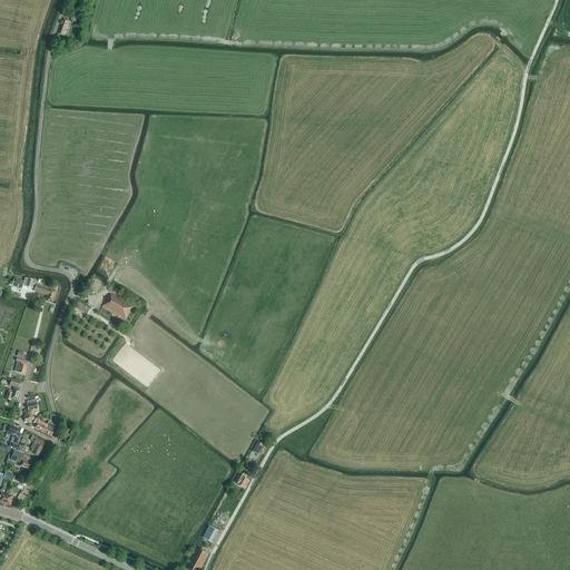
[(72,22),(65,19),(59,35),(67,38),(72,22)]
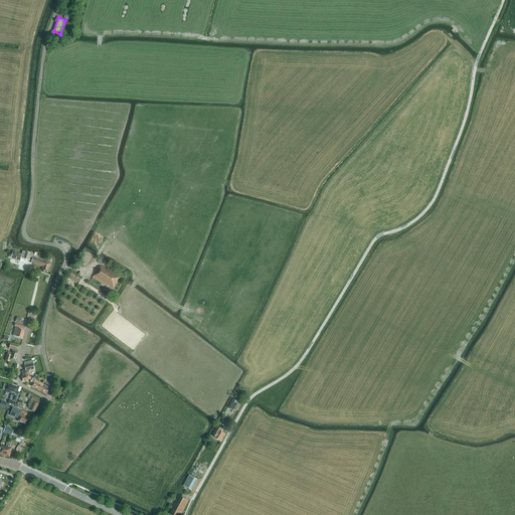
[(27,261),(30,253),(22,251),(21,254),(16,253),(17,252),(14,251),(13,252),(12,255),(9,254),(8,258),(11,259),(19,262),(20,259),(27,261)]
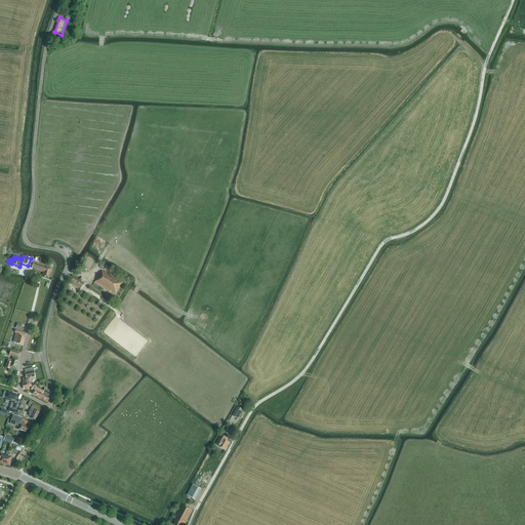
[(35,259),(31,258),(29,266),(32,267),(32,268),(43,273),(42,277),(48,279),(51,269),(34,263),(35,259)]
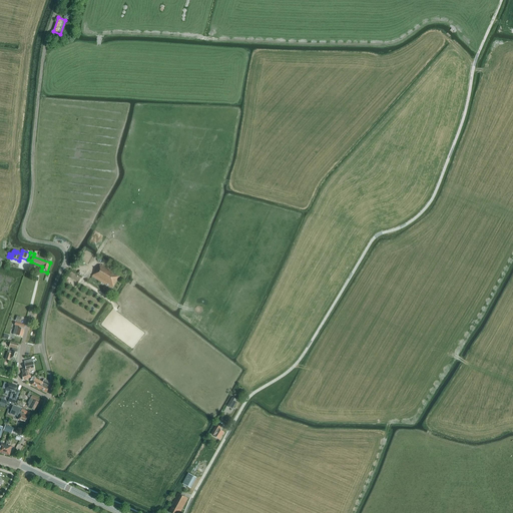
[(98,269),(97,269),(92,277),(112,289),(119,277),(100,266),(98,269)]
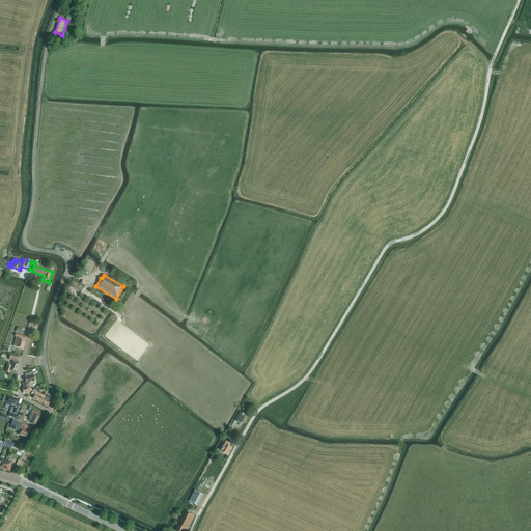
[(17,337),(14,346),(23,348),(25,341),(20,340),(21,338),(26,339),(26,337),(17,334),(16,337),(17,337)]
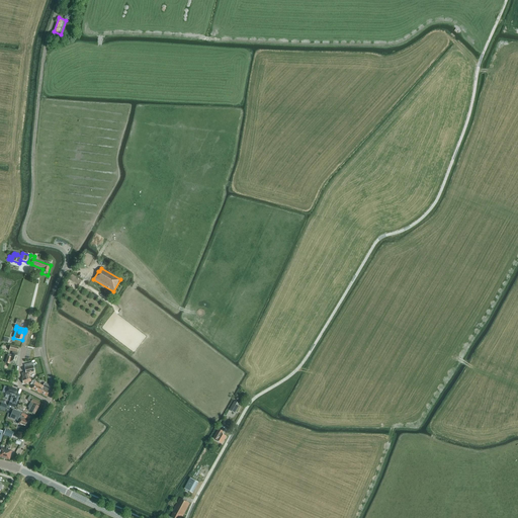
[(13,351),(11,355),(8,354),(8,356),(7,356),(5,363),(9,364),(10,362),(16,364),(18,355),(16,354),(18,348),(10,345),(9,350),(13,351)]
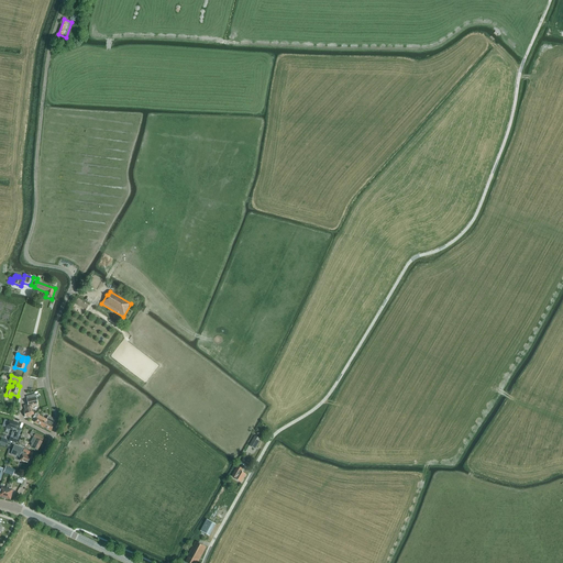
[(26,399),(28,404),(28,405),(23,406),(25,411),(24,412),(25,418),(34,415),(31,407),(37,405),(36,397),(26,399)]
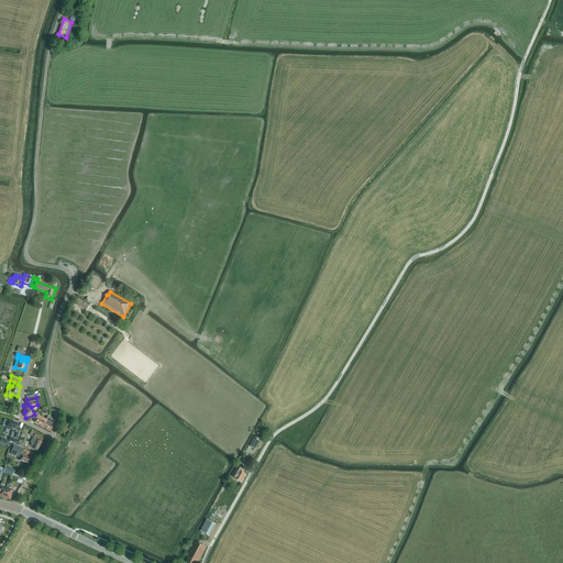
[(45,419),(39,416),(39,415),(36,414),(33,418),(35,420),(34,422),(52,431),(54,427),(53,427),(54,424),(53,423),(55,420),(48,417),(47,420),(45,419)]
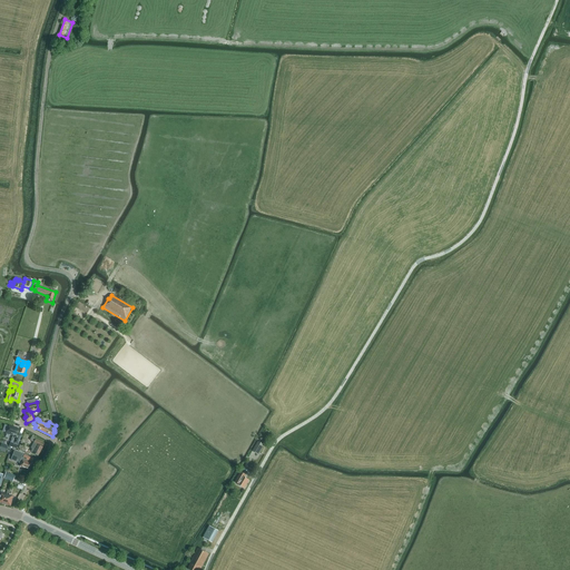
[(12,435),(9,444),(9,446),(17,449),(20,438),(21,434),(17,433),(18,430),(9,426),(5,425),(2,432),(7,433),(12,435)]
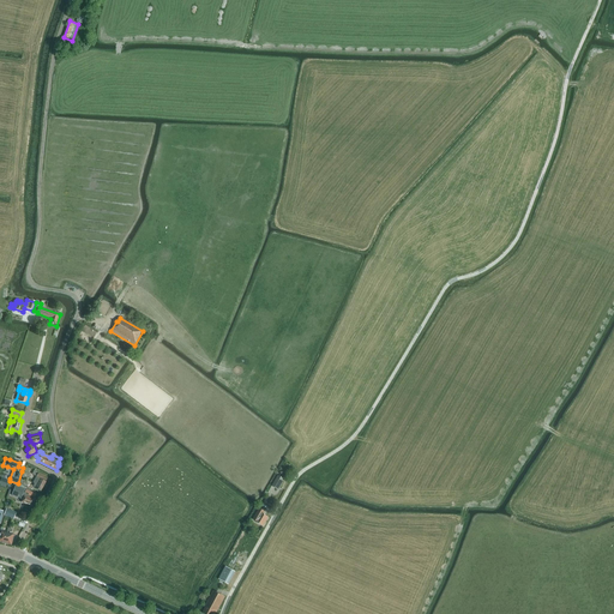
[(32,483),(35,485),(32,487),(41,492),(48,477),(38,473),(34,470),(32,475),(36,476),(32,483)]
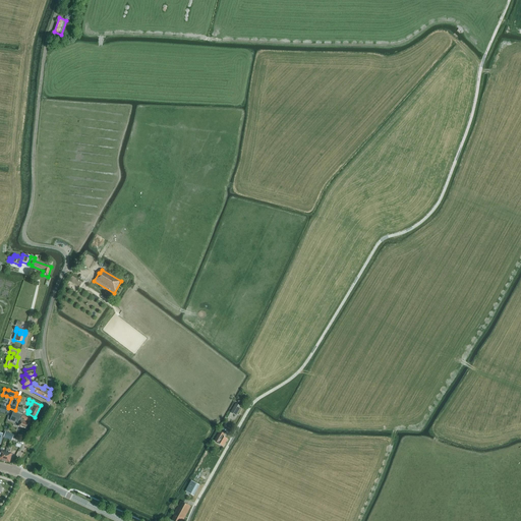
[(239,402),(237,405),(236,404),(231,412),(236,415),(241,407),(240,406),(241,403),(239,402)]
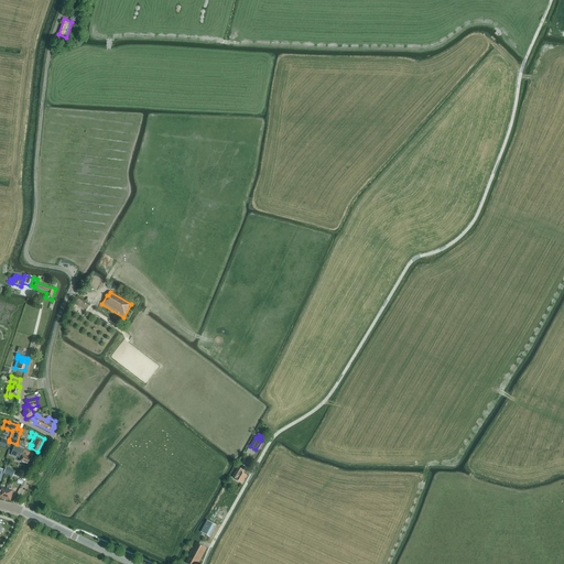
[(33,454),(23,451),(14,447),(11,455),(21,458),(20,462),(30,465),(32,458),(31,457),(33,454)]
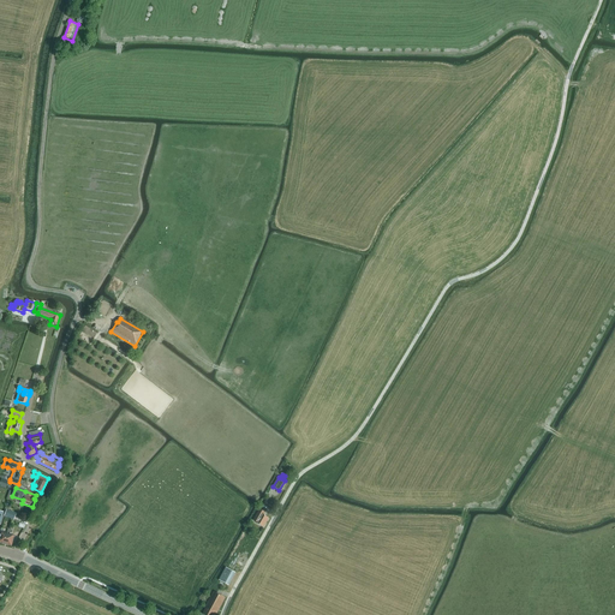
[(263,527),(269,518),(263,515),(264,513),(260,509),(254,521),(257,523),(256,524),(263,527)]
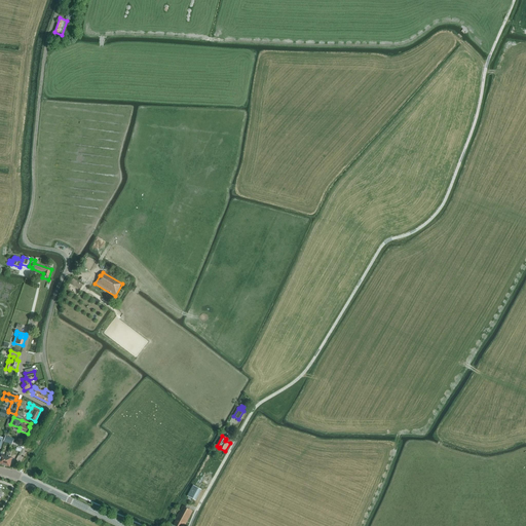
[(6,456),(1,455),(0,457),(0,464),(9,467),(11,458),(9,457),(10,454),(7,453),(6,456)]
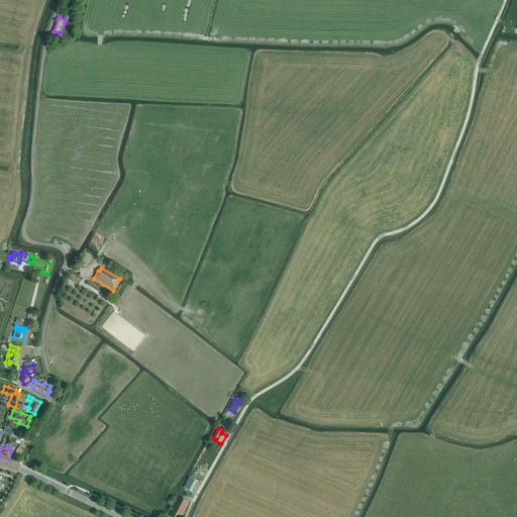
[(184,488),(193,493),(198,482),(190,477),(184,488)]
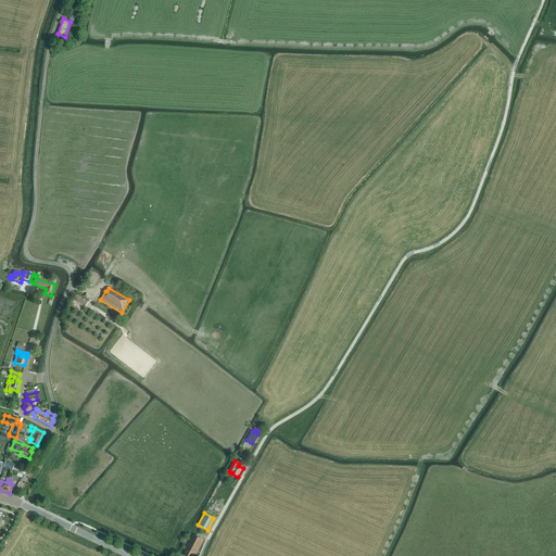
[(186,550),(187,550),(184,555),(194,555),(196,555),(204,541),(193,534),(186,550)]
